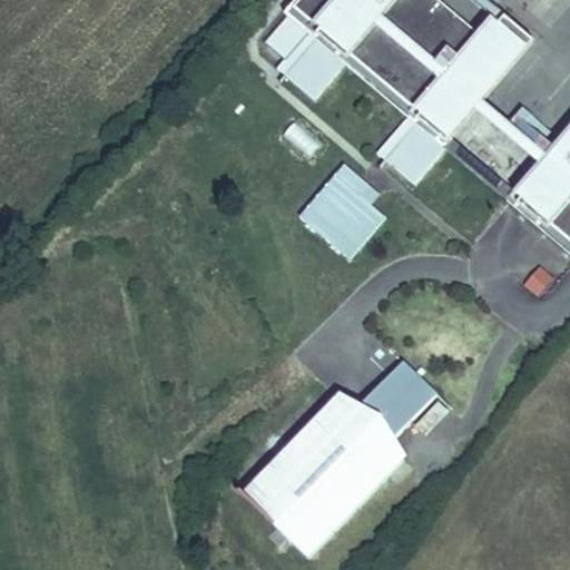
[(445,0),(300,0),(297,2),(317,19),(283,59),(290,66),(286,69),(316,95),(354,51),(416,105),(382,145),(389,151),(385,155),(415,180),(453,136),(569,236),(569,185),(549,167),(472,100),(479,94),(519,47),(497,27),(488,37),(445,0)]
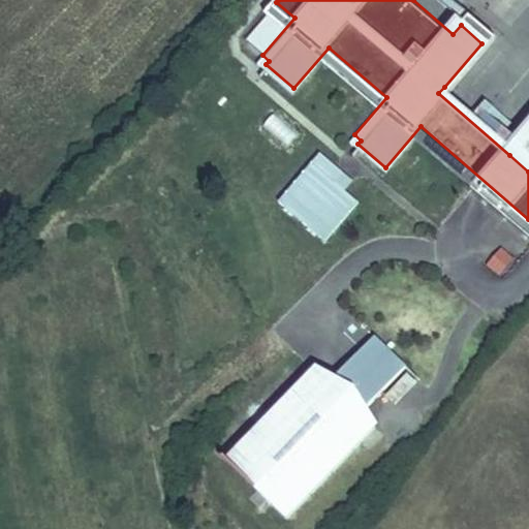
[(466,19),(461,25),(481,43),(487,37),(466,19)]
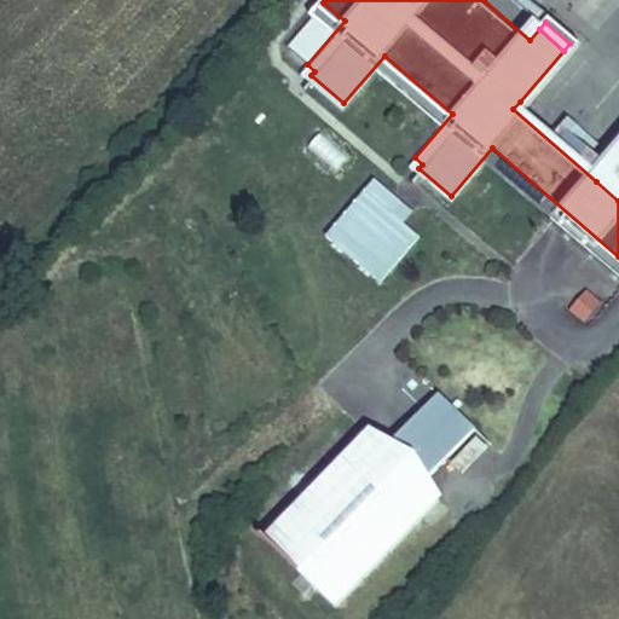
[(603,173),(520,102),(513,109),(596,181),(603,173)]
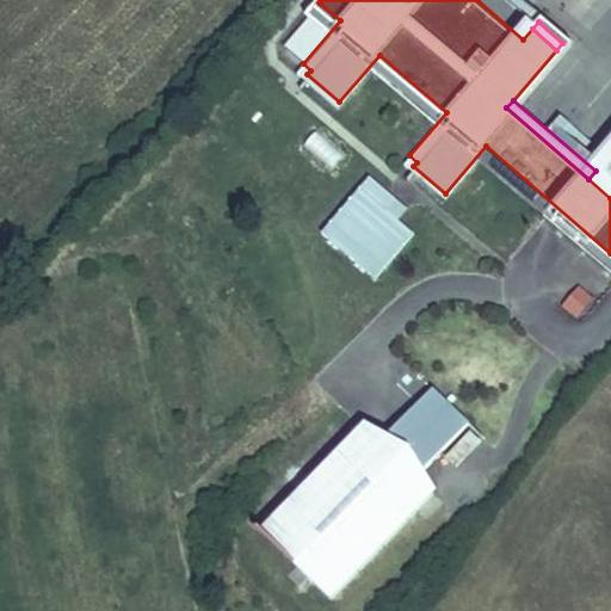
[(610,152),(596,171),(588,179),(610,198),(610,152)]
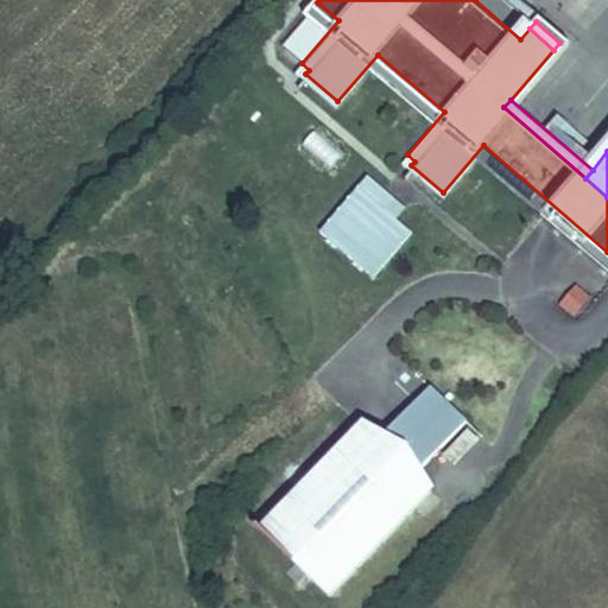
[(374,272),(412,228),(359,182),(321,226),(374,272)]
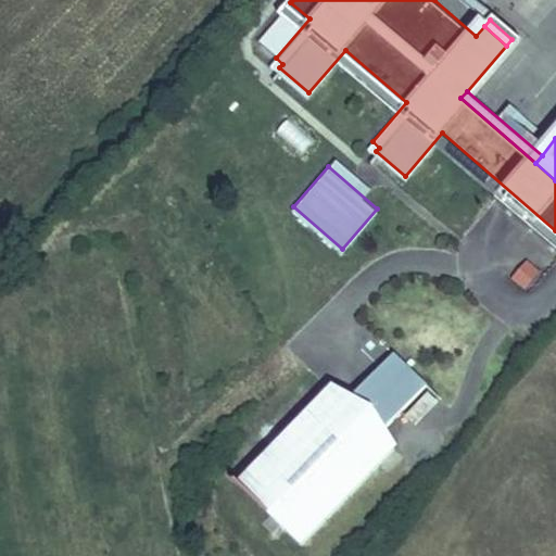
[(528,289),(540,269),(522,258),(510,278),(528,289)]
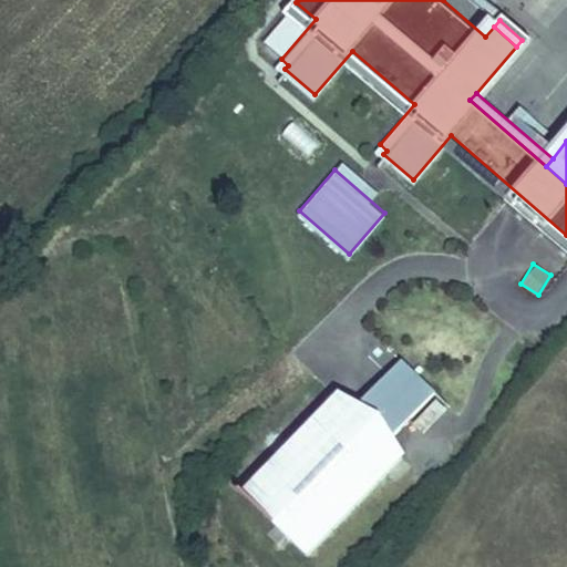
[(305,558),(400,460),(385,445),(434,395),(401,363),(352,413),(337,399),(241,496),(305,558)]
